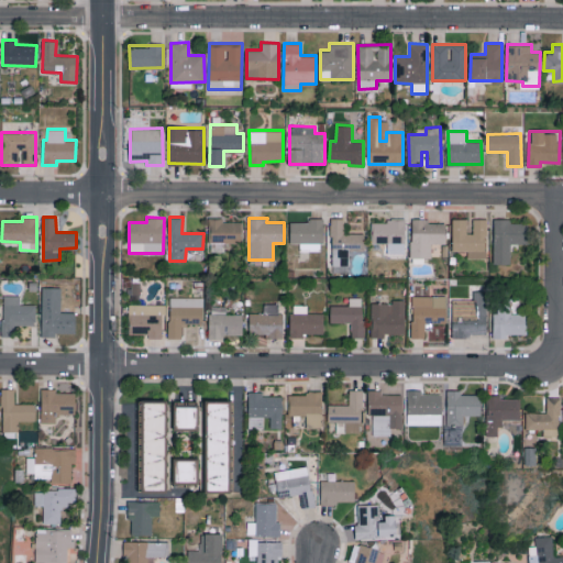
[(290,221),(289,242),(300,242),(300,250),(322,251),(322,218),(309,218),(309,221),(290,221)]
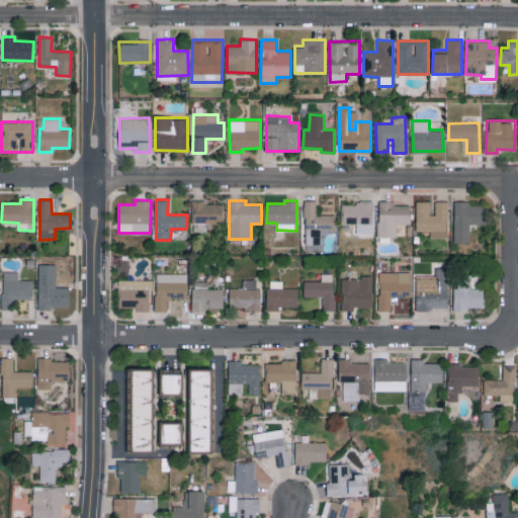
[(335,231),(335,214),(317,214),(316,200),(305,200),(306,244),(321,243),(321,231),(335,231)]
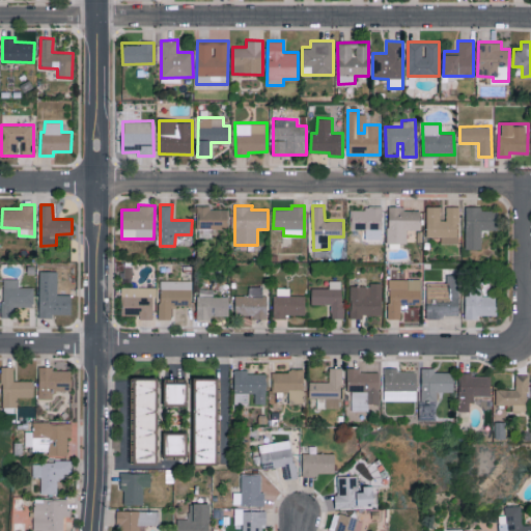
[(446,206),(446,220),(441,220),(440,206),(426,206),(426,236),(441,236),(441,244),(458,244),(458,205),(446,206)]
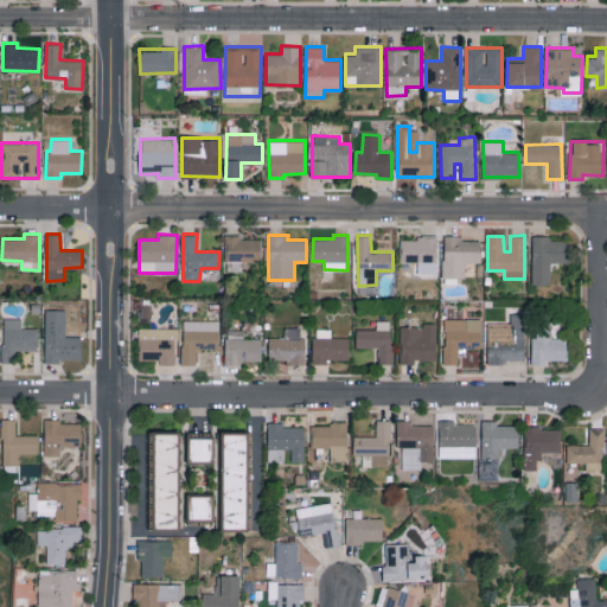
[(532,283),(550,285),(550,262),(572,263),(573,241),(550,241),(550,236),(532,235),(532,283)]
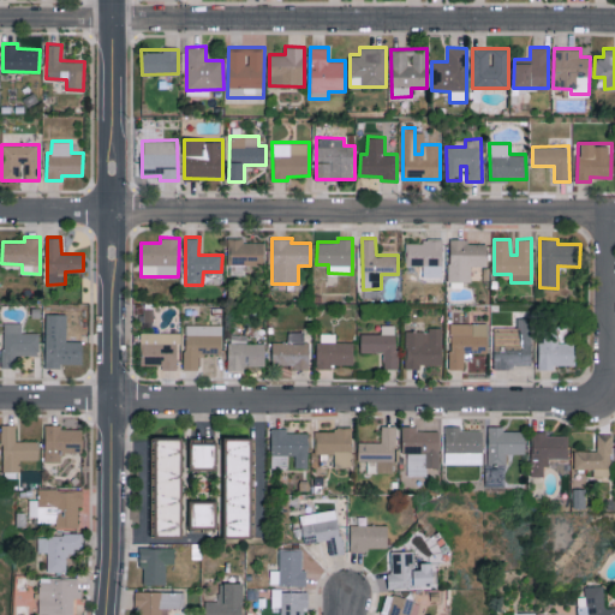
[(487,243),(467,243),(467,239),(449,239),(449,281),(471,281),(471,266),(487,266),(487,243)]
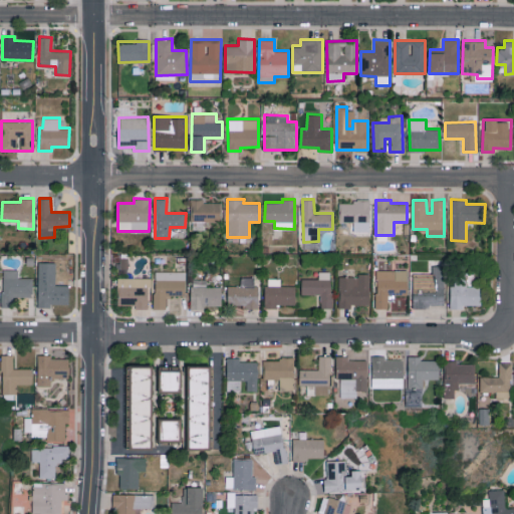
[(191,201),(191,221),(220,221),(220,201),(191,201)]
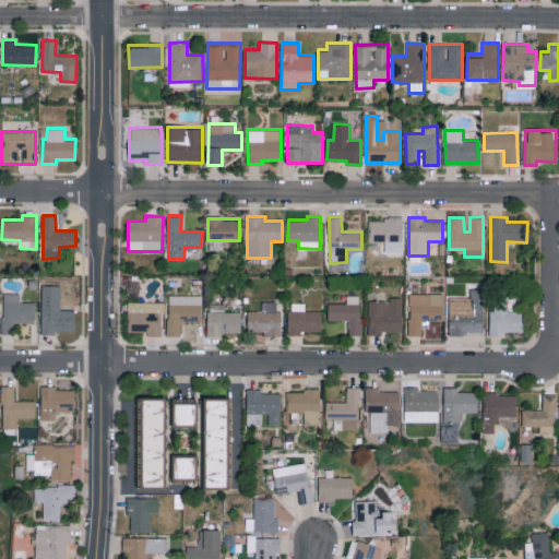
[(369,241),(384,241),(384,251),(403,251),(402,218),(368,219),(369,241)]
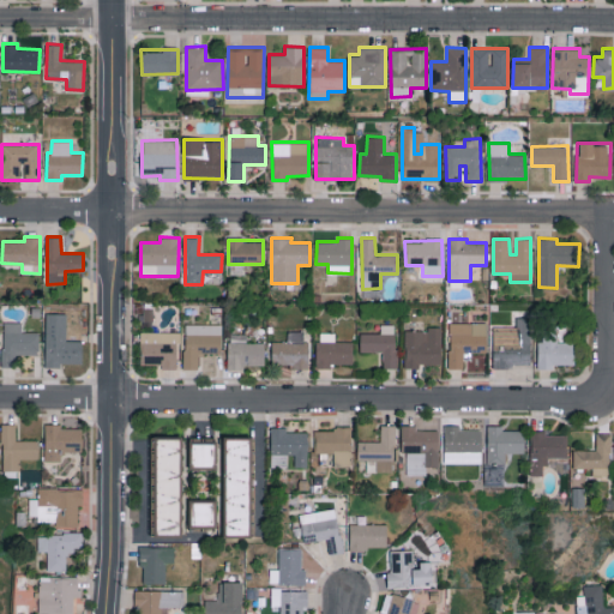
[(222,283),(222,272),(204,272),(203,283),(222,283)]
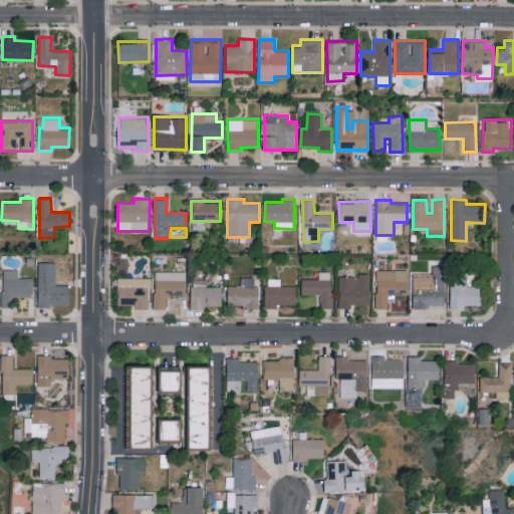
[(69,284),(55,284),(55,262),(38,262),(37,306),(51,307),(51,303),(68,303),(69,284)]
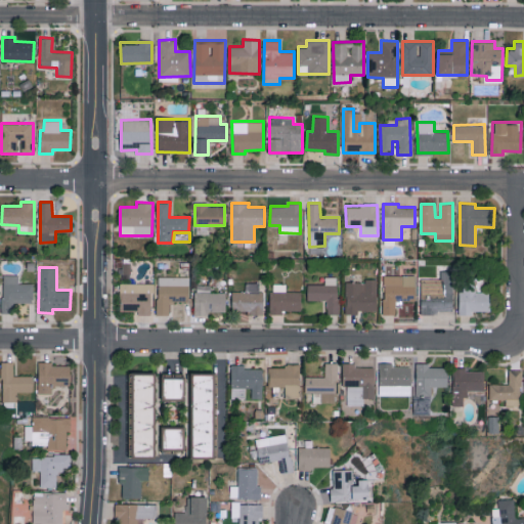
[(421,278),(422,314),(438,314),(437,310),(453,310),(452,271),(441,271),(441,278),(421,278)]
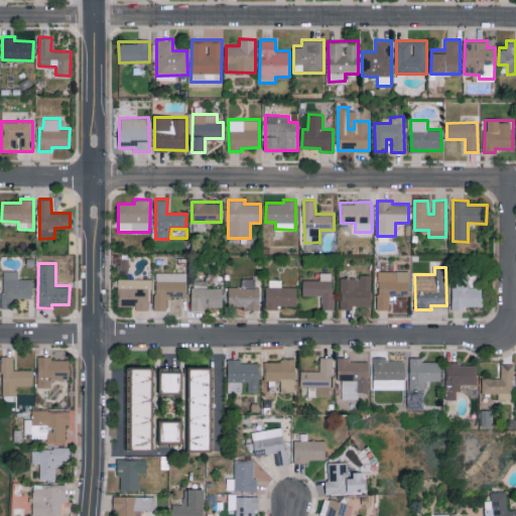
[(2,307),(14,307),(14,297),(32,298),(32,279),(18,278),(18,270),(2,270),(2,307)]
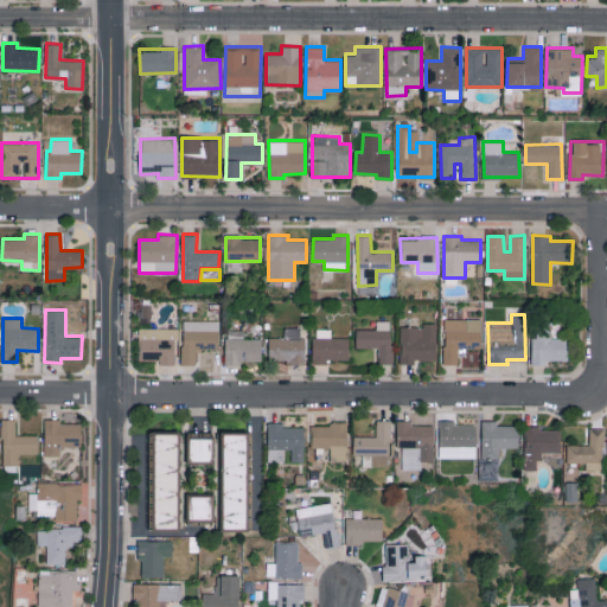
[(481,319),(445,318),(443,364),(459,364),(459,351),(481,351),(481,319)]
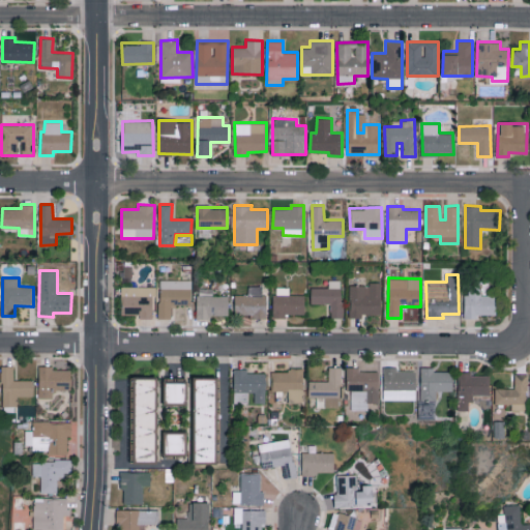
[(192,280),(159,280),(158,318),(172,319),(172,304),(190,304),(192,280)]
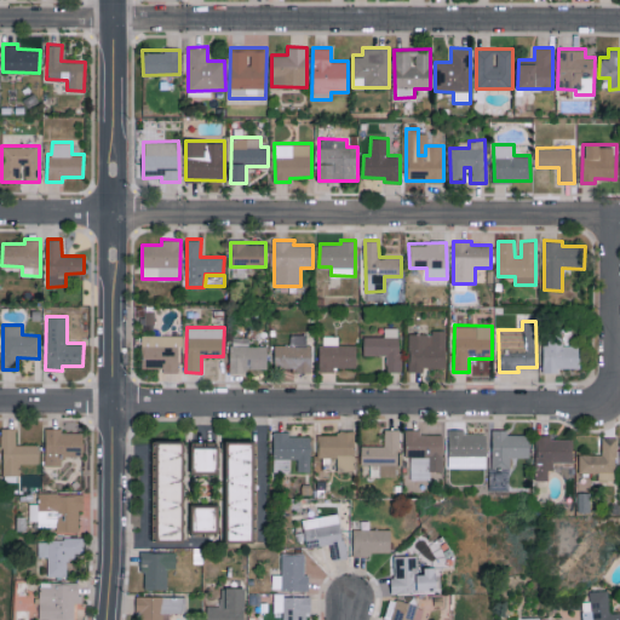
[(400,327),(384,327),(384,336),(363,337),(363,355),(386,355),(386,371),(400,371),(400,327)]
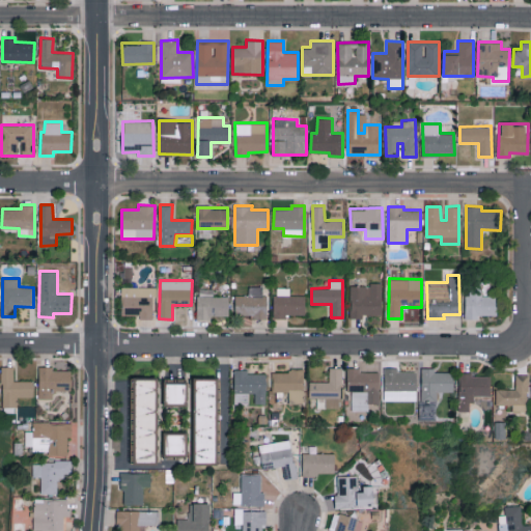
[(465,318),(480,319),(480,315),(497,315),(498,296),(482,296),(483,281),(470,281),(469,295),(466,294),(465,318)]
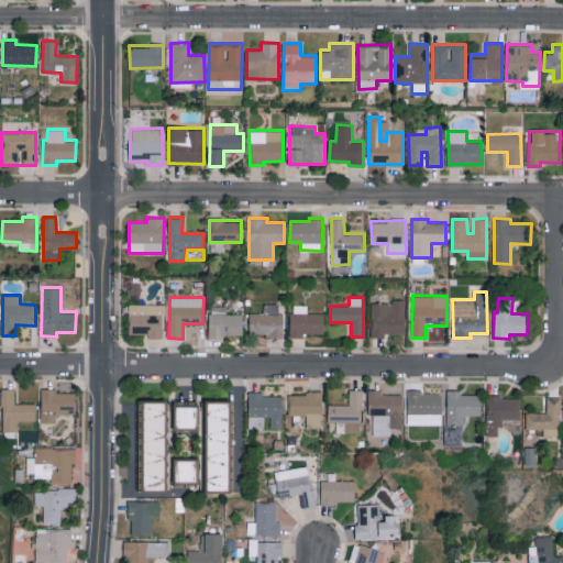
[(405,301),(372,300),(371,334),(405,335),(405,301)]
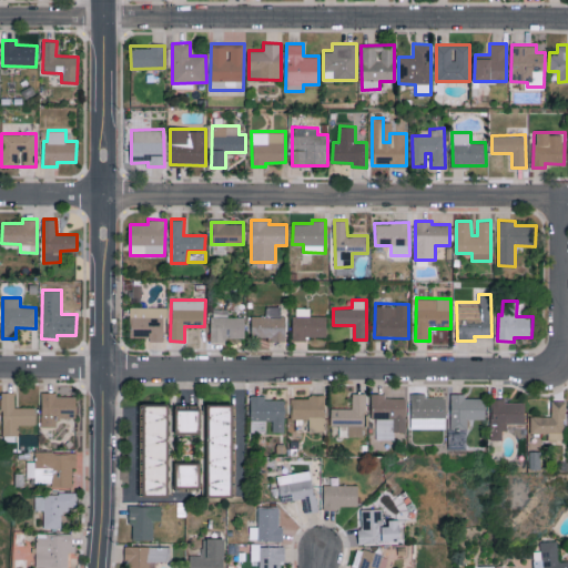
[(251,315),(251,338),(285,340),(286,315),(280,315),(280,306),(266,305),(266,315),(251,315)]
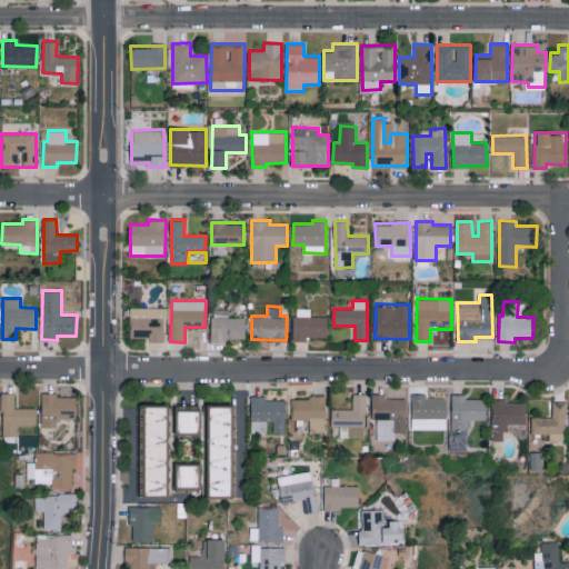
[(165,307),(130,308),(130,337),(150,337),(150,341),(165,341),(165,307)]
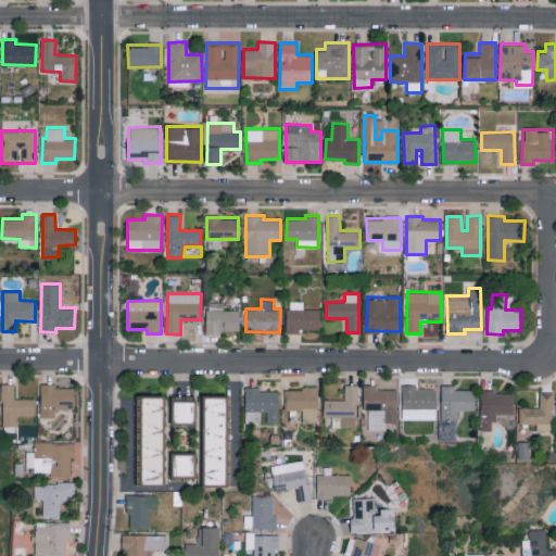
[(319,310),(304,308),(304,301),(287,300),(287,332),(299,332),(299,329),(319,329),(319,310)]
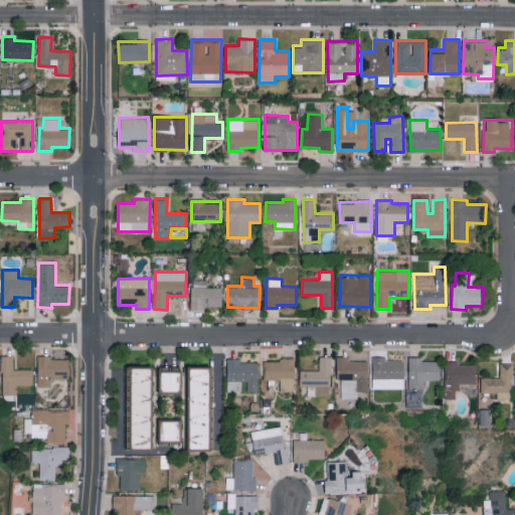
[(207,287),(207,280),(191,280),(191,310),(221,310),(222,287),(207,287)]
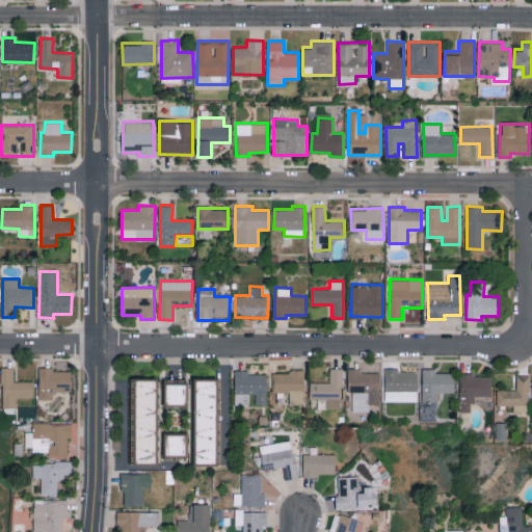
[(53,400),(53,391),(71,391),(72,371),(52,370),(52,367),(40,367),(38,399),(53,400)]
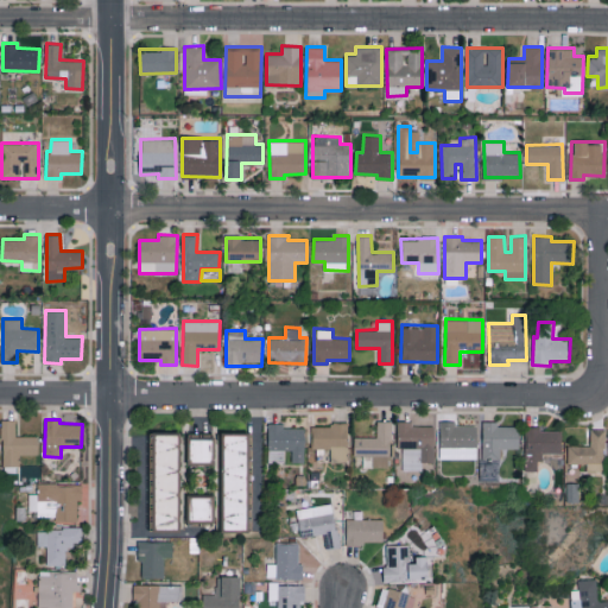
[(354,436),(354,455),(391,455),(392,420),(377,420),(377,437),(354,436)]
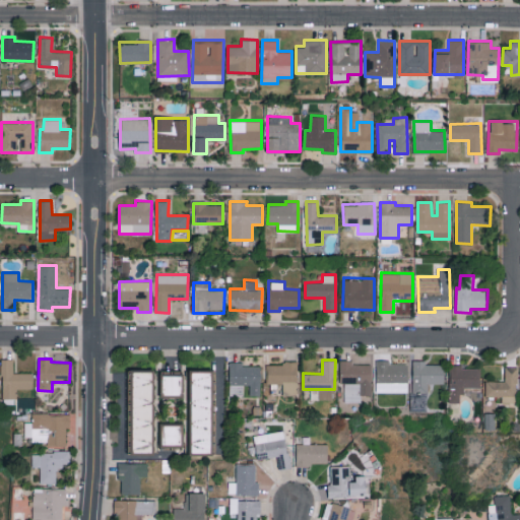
[(444,383),(444,364),(426,364),(425,360),(412,361),(412,391),(428,391),(428,384),(444,383)]
